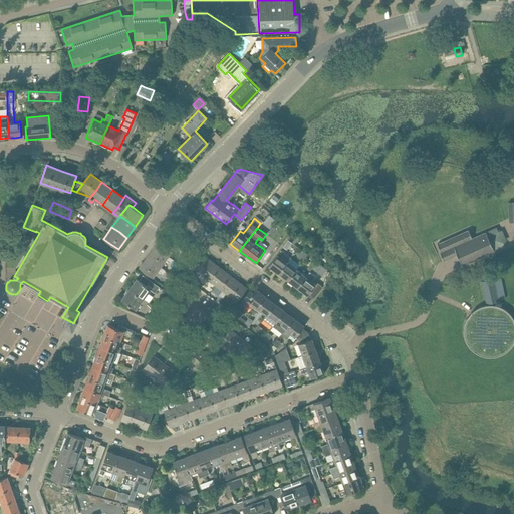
[(469,230),(437,244),(441,252),(440,253),(444,261),(457,255),(462,265),(494,251),(505,246),(503,242),(506,240),(502,230),(498,231),(496,228),(486,232),(472,239),(469,230)]
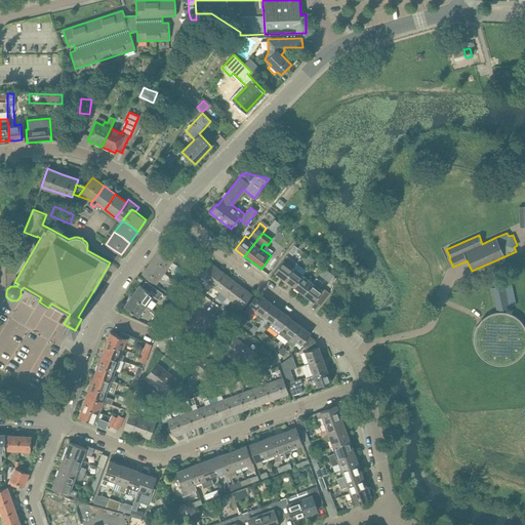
[(172,263),(177,254),(182,257),(185,253),(166,241),(158,252),(172,263)]
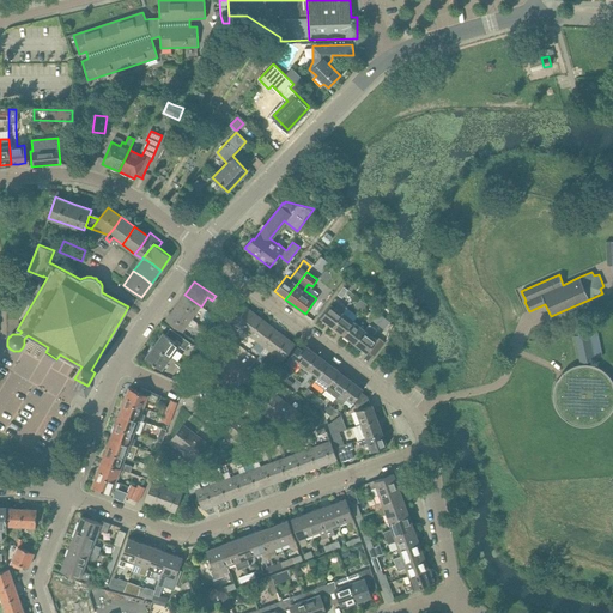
[(378,292),(384,298),(386,297),(392,291),(393,289),(387,284),(386,285),(380,292),(378,292)]
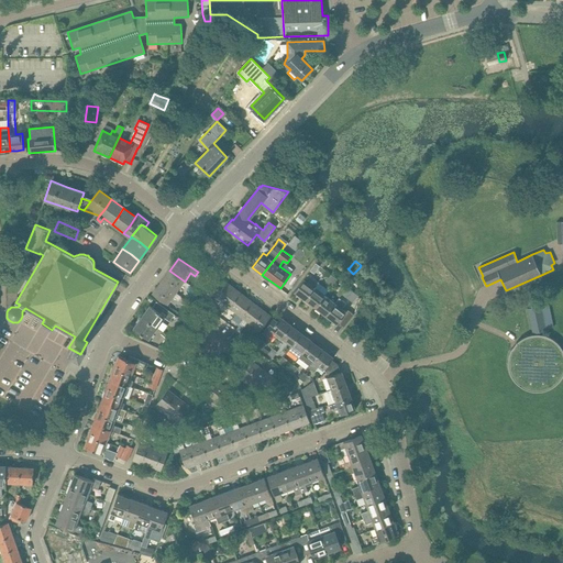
[(316,263),(310,269),(316,274),(321,267),(316,263)]
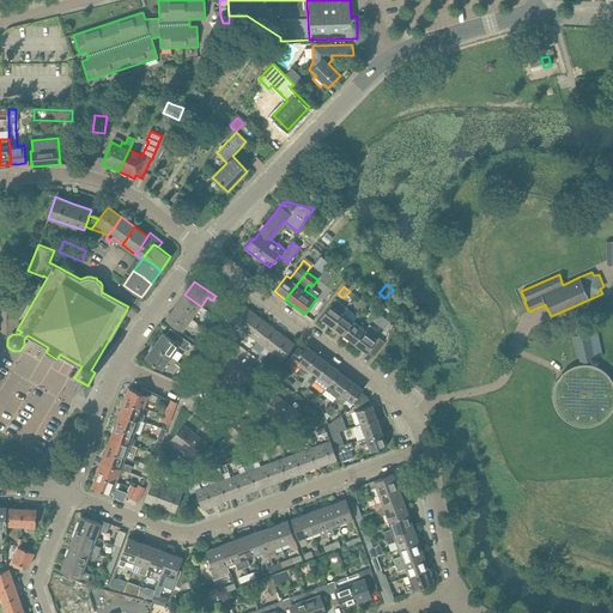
[(206,309),(201,307),(184,295),(175,307),(192,319),(198,310),(202,314),(206,309)]
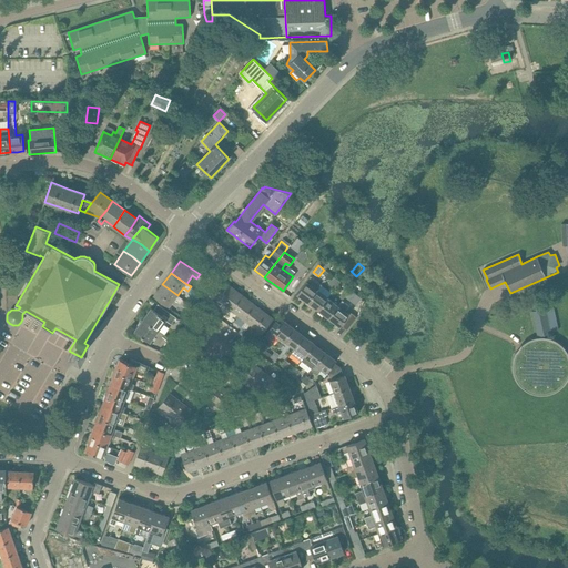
[(203,288),(214,297),(226,283),(214,274),(203,288)]
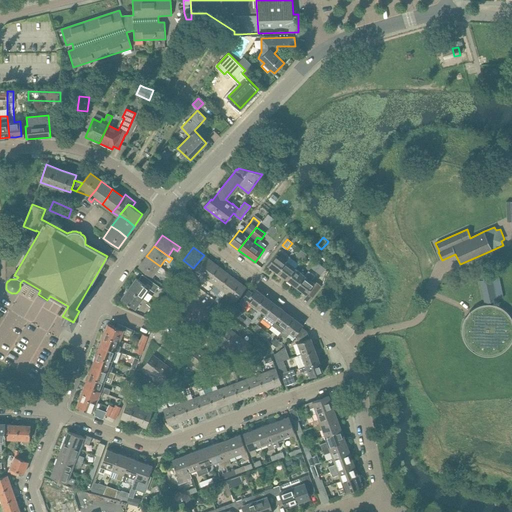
[(279,250),(267,265),(277,272),(286,261),(289,257),(279,250)]
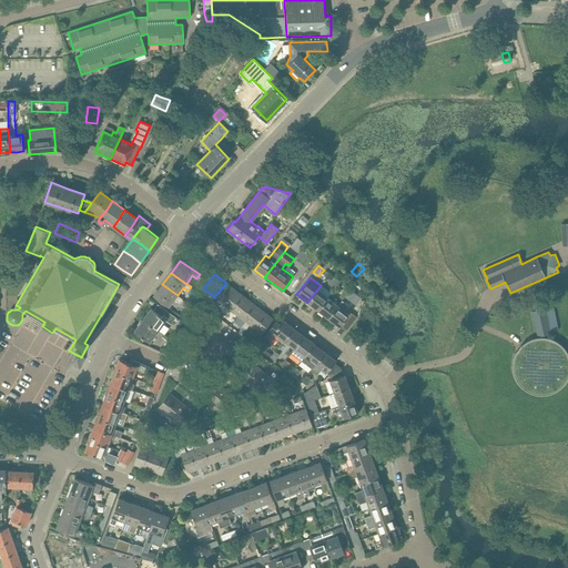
[(340,282),(334,277),(328,284),(334,288),(340,282)]
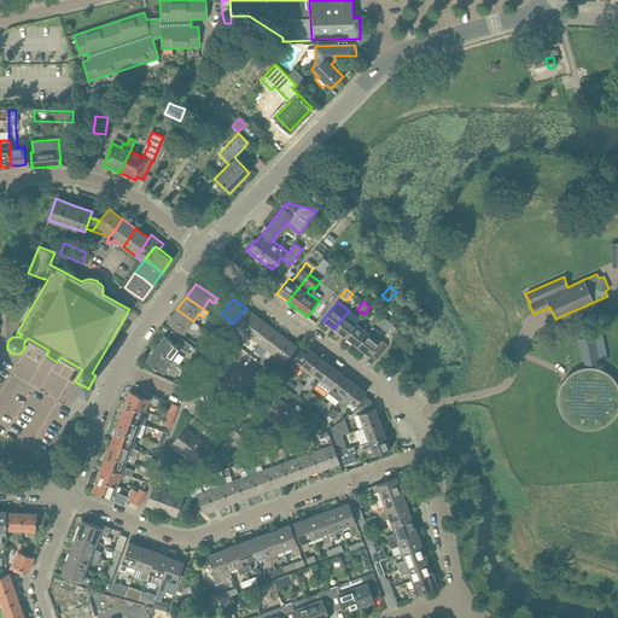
[(243,339),(246,333),(258,318),(246,308),(233,324),(242,330),(238,336),(243,339)]
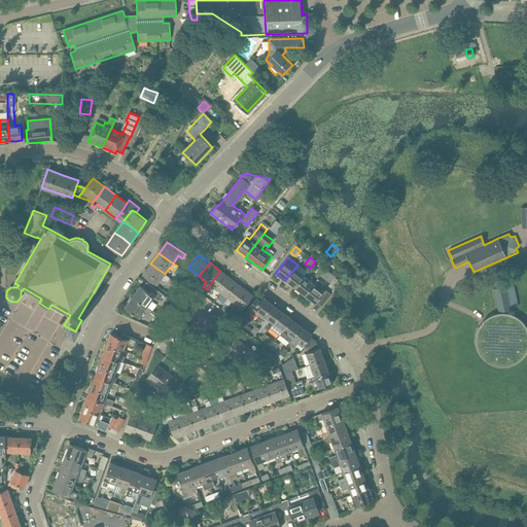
[(169,277),(165,274),(150,264),(142,275),(156,285),(162,278),(166,281),(169,277)]
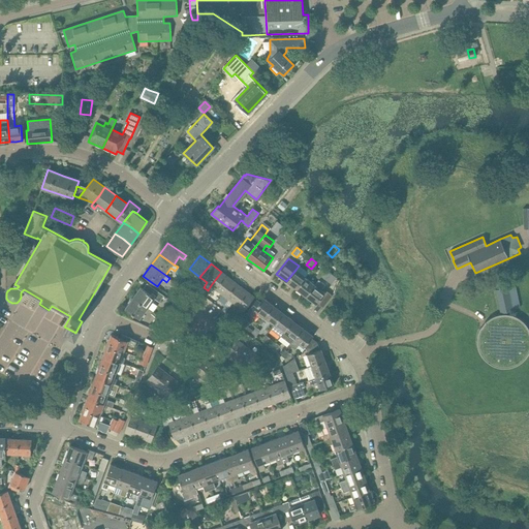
[(305,277),(296,270),(286,281),(297,288),(305,277)]
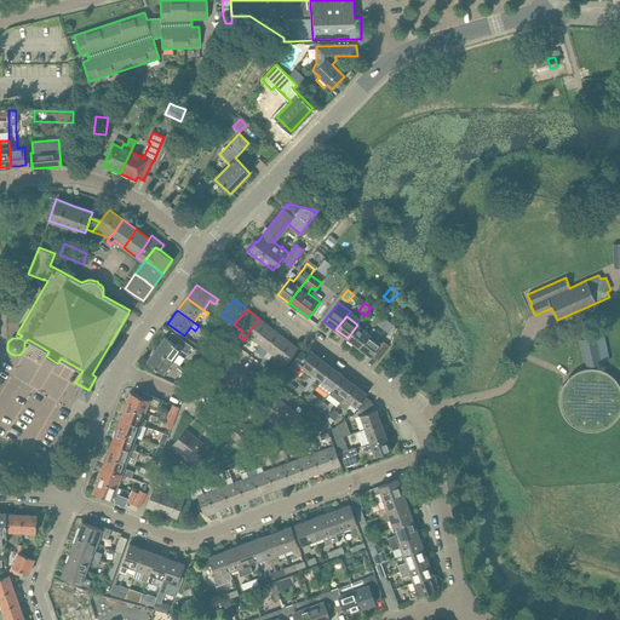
[(247,334),(260,344),(273,328),(259,319),(247,334)]
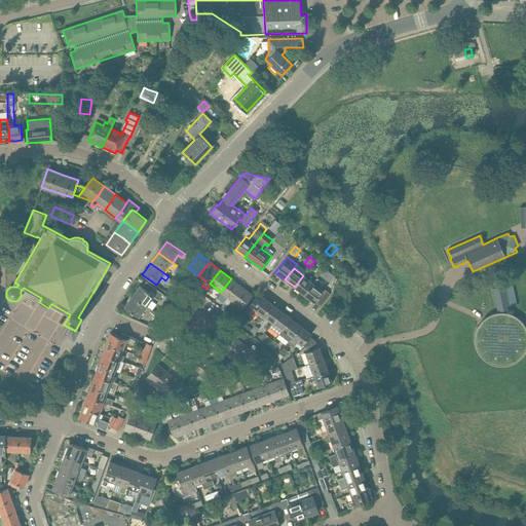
[(325,278),(330,283),(334,276),(329,272),(325,278)]
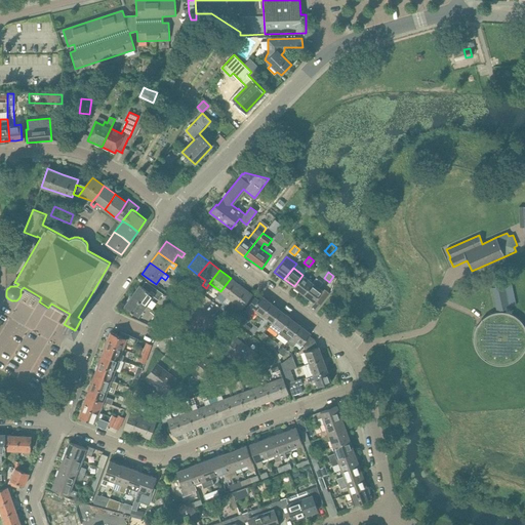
[(303,275),(294,286),(304,294),(313,283),(303,275)]
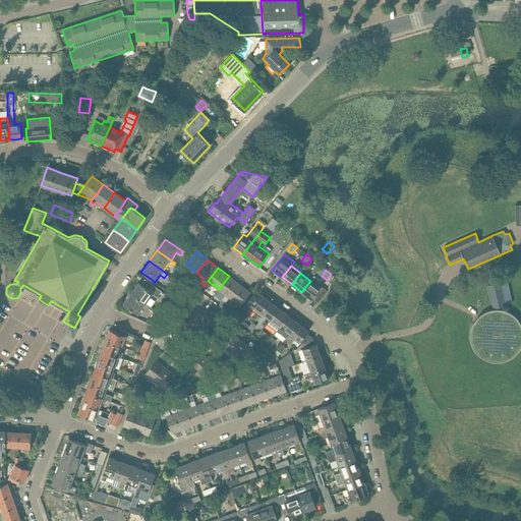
[(219,289),(214,295),(221,300),(222,299),(226,302),(229,298),(239,284),(229,276),(219,289)]
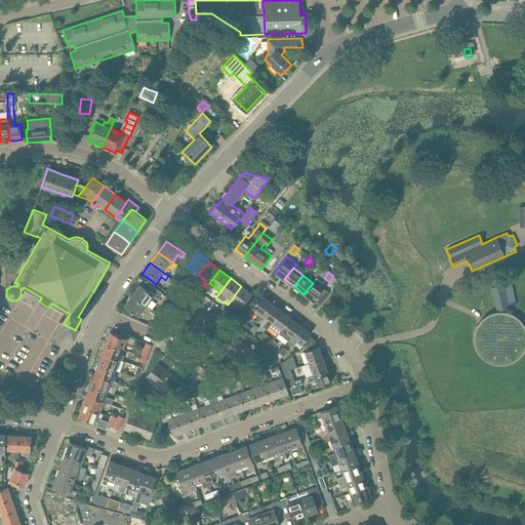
[(313,283),(304,294),(314,301),(315,300),(322,290),(319,288),(323,283),(316,278),(313,283)]
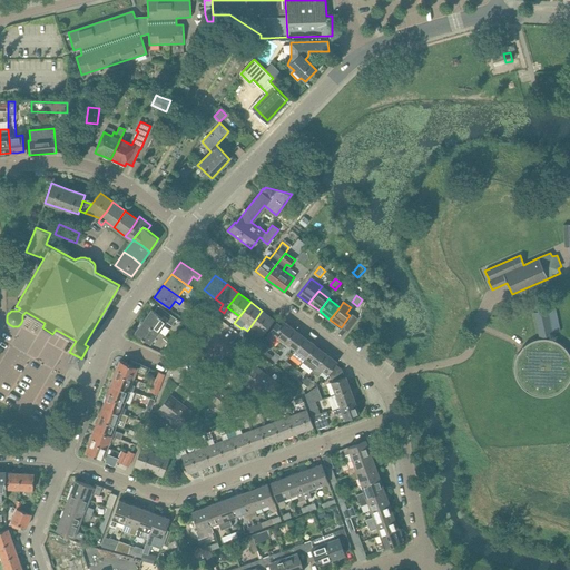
[(151,308),(144,321),(158,332),(167,320),(151,308)]
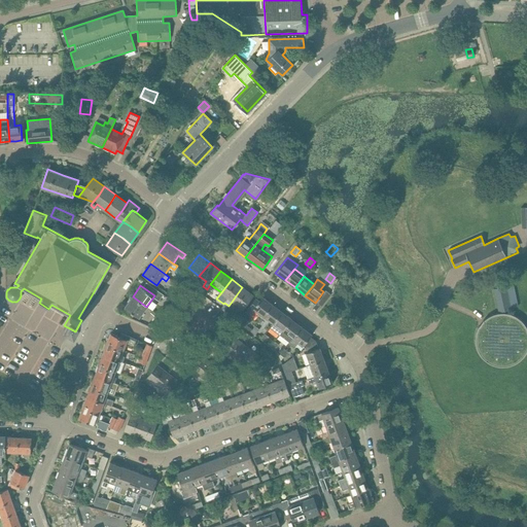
[(513,285),(505,287),(505,286),(494,288),(499,312),(511,309),(511,308),(518,307),(513,285)]
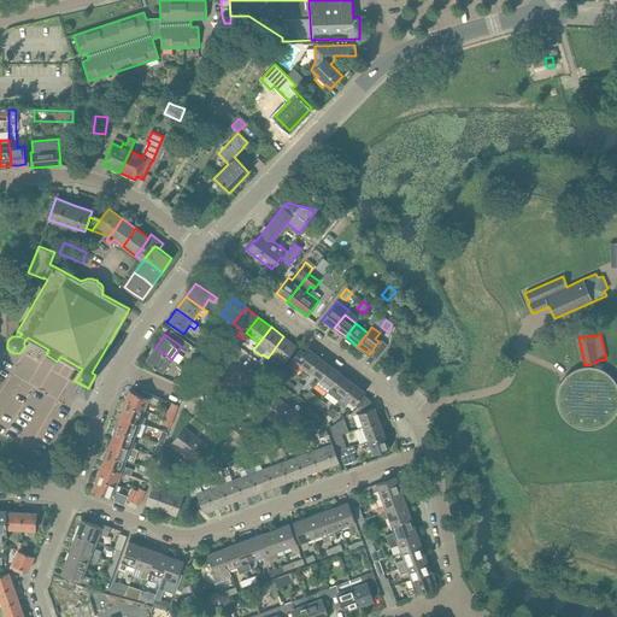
[(297,346),(283,336),(271,353),(285,363),(297,346)]
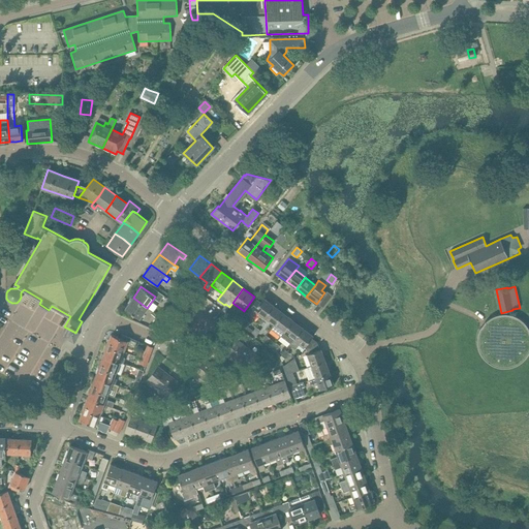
[(324,292),(317,303),(323,307),(332,296),(327,290),(324,292)]
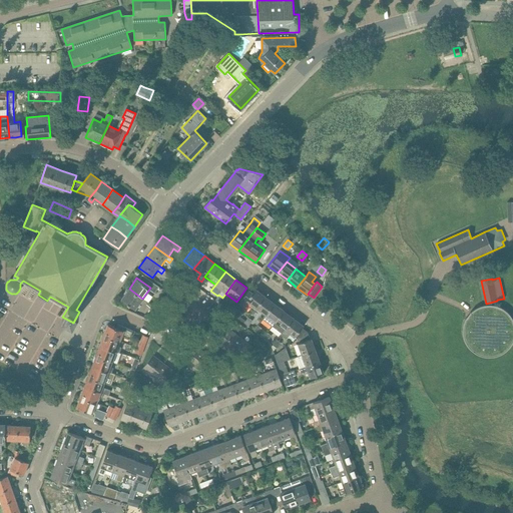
[(135,309),(142,299),(129,289),(121,299),(135,309)]
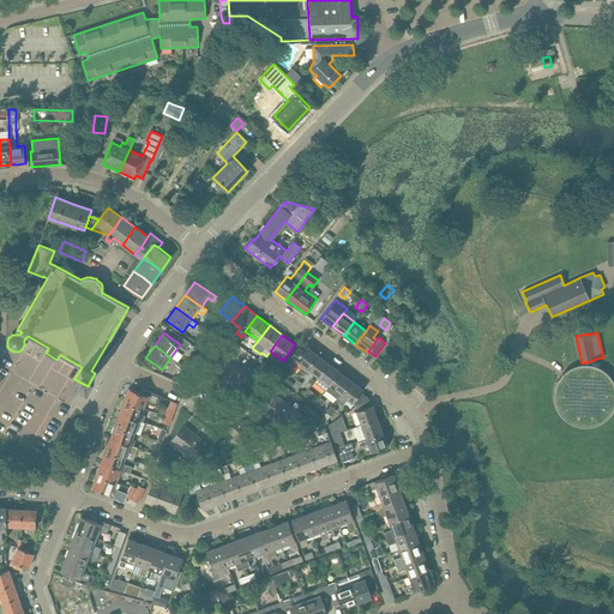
[(294,361),(295,359),(307,367),(317,354),(306,345),(302,350),(298,347),(289,359),(294,361)]
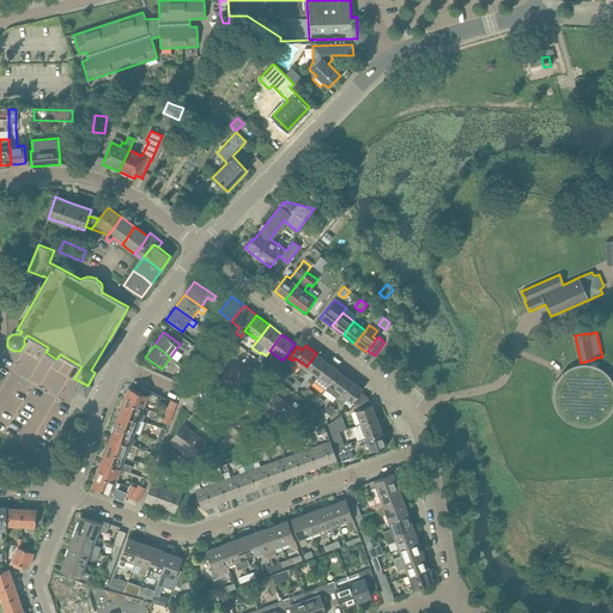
[(184,366),(183,366),(189,370),(198,357),(193,353),(184,366)]
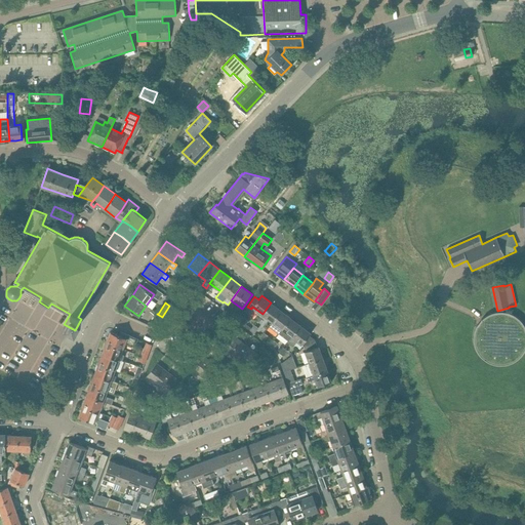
[(281,310),(271,303),(263,314),(272,321),(281,310)]
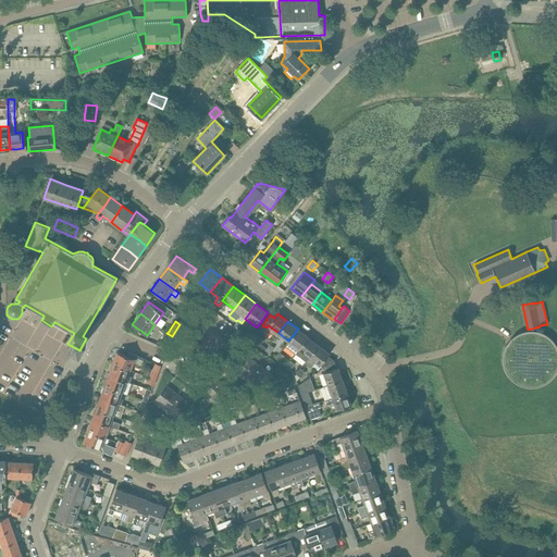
[(298,329),(288,341),(285,346),(295,354),(308,337),(298,329)]
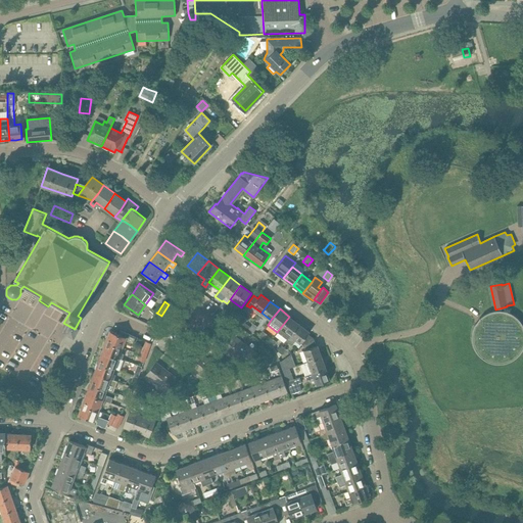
[(519,354),(522,350),(522,347),(522,326),(522,325),(520,321),(517,318),(514,315),(510,313),(506,311),(503,311),(498,311),(495,311),(491,311),(487,313),(483,315),(480,318),(475,325),(473,329),(472,334),(472,338),(473,342),(474,347),(476,351),(479,354),(482,358),(486,361),(490,362),(494,364),(498,364),(504,363),(508,362),(512,360),(516,358),(519,354)]
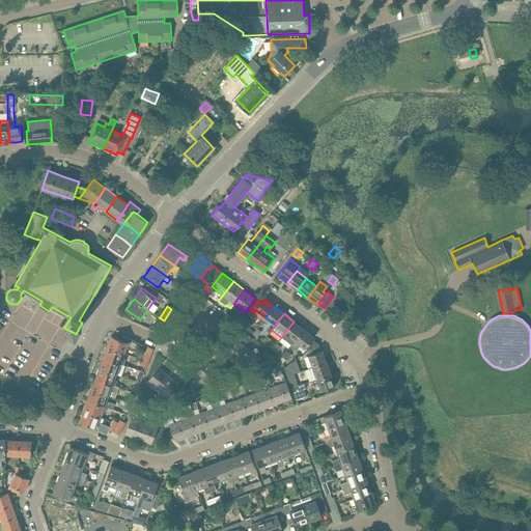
[(239,324),(247,330),(251,325),(244,318),(239,324)]
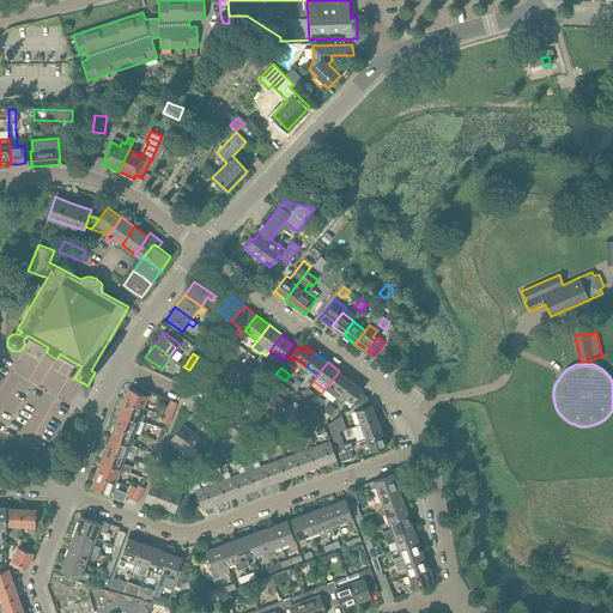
[(351,380),(339,371),(325,389),(337,399),(351,380)]
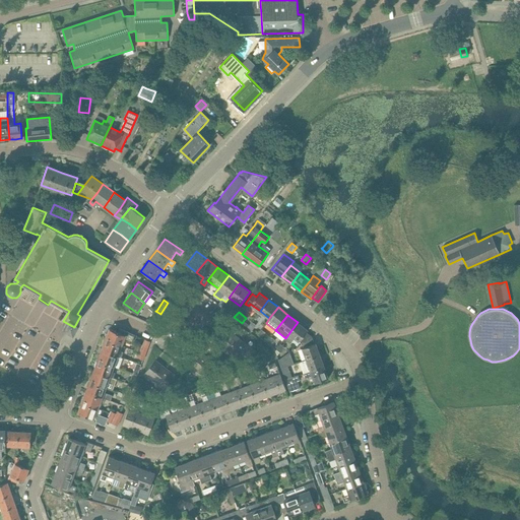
[(248,327),(252,330),(256,325),(252,322),(248,327)]
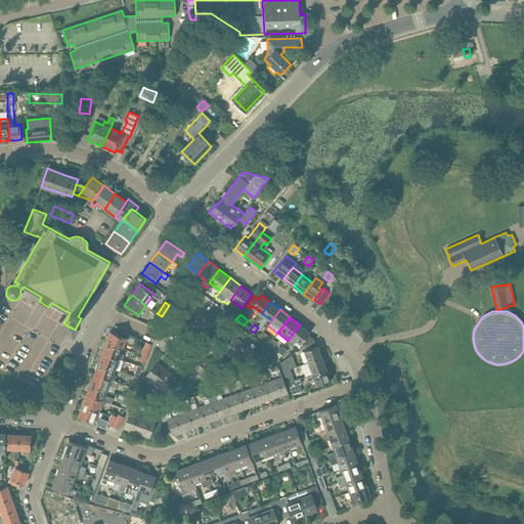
[(310,333),(300,324),(288,341),(287,341),(293,346),(297,340),(301,344),(308,335),(310,333)]
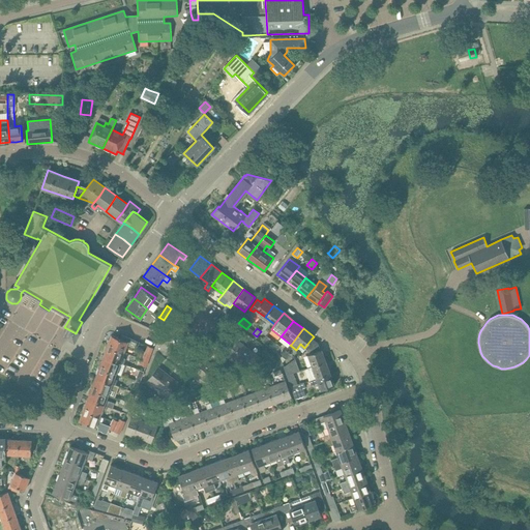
[(136,341),(121,334),(120,339),(112,335),(108,346),(124,352),(126,347),(135,350),(137,345),(135,344),(136,341)]
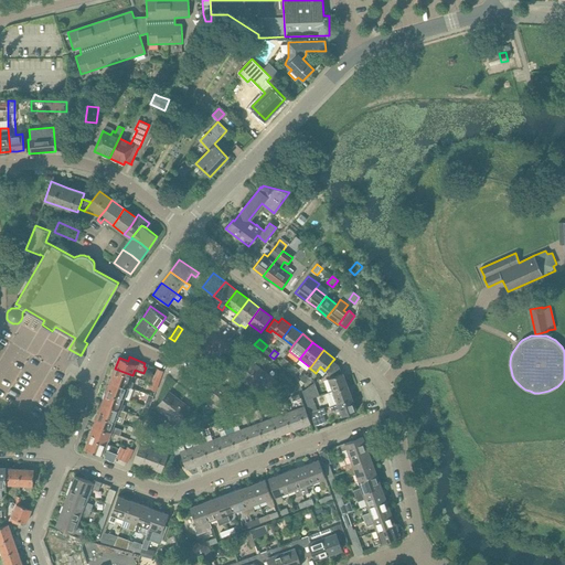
[(288,361),(284,358),(279,363),(284,368),(288,361)]
